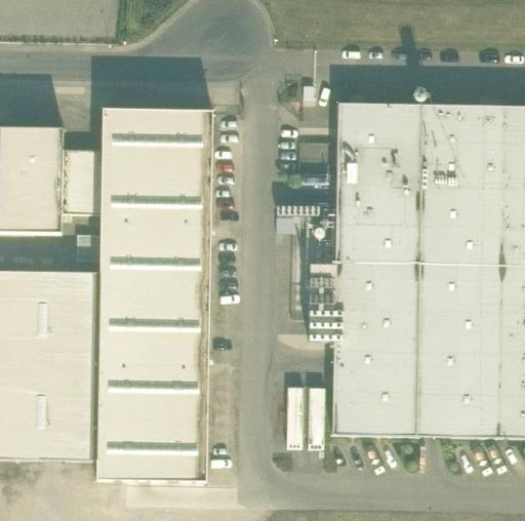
[(313,85),(303,85),(303,97),(313,97),(313,85)]
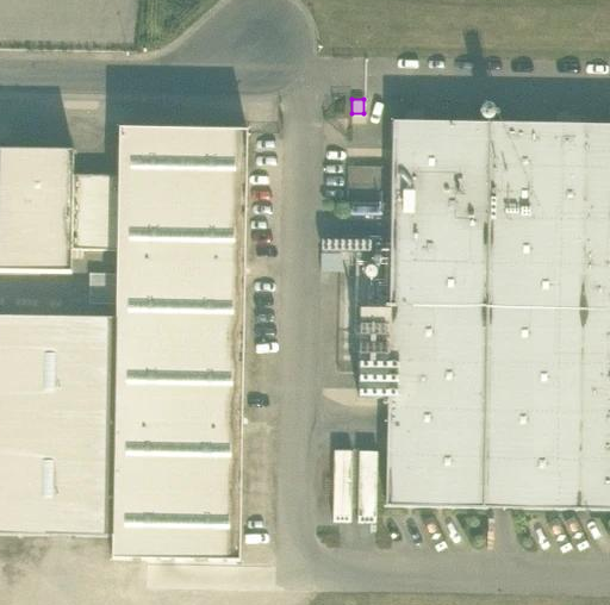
[(483,105),(480,111),(483,116),(487,117),(493,114),(495,110),(492,105),(487,104),(483,105)]
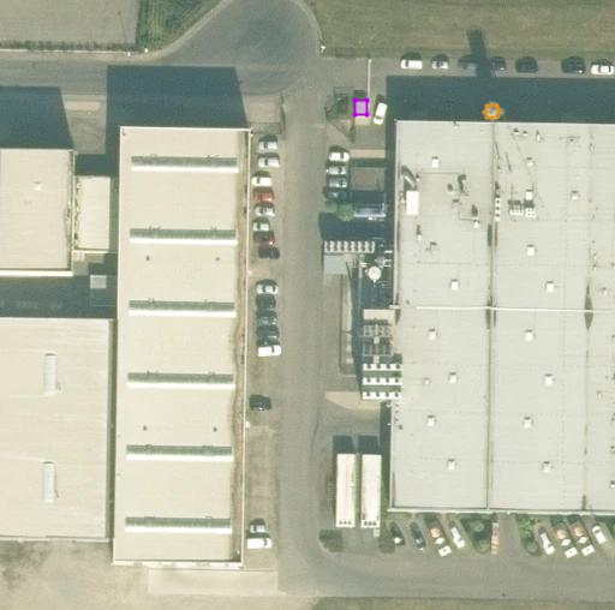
[(614,124),(396,120),(393,310),(390,400),(389,508),(614,512),(614,124)]
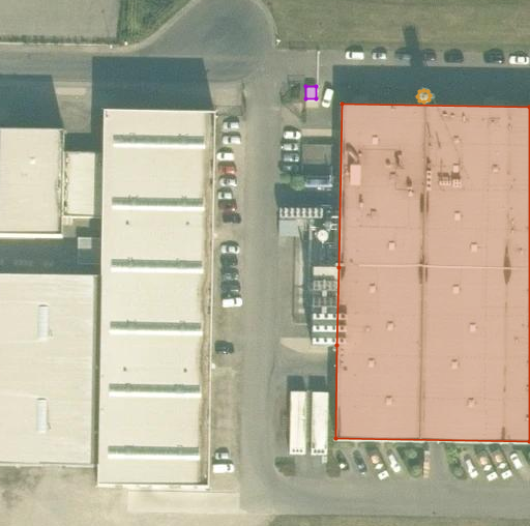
[(104,110),(104,150),(101,215),(101,235),(101,262),(100,274),(97,463),(97,484),(208,486),(214,112),(104,110)]
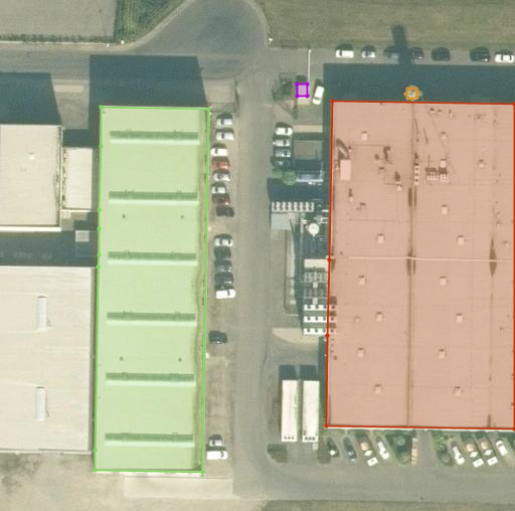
[(0,226),(59,228),(60,208),(61,146),(61,126),(0,124),(0,226)]
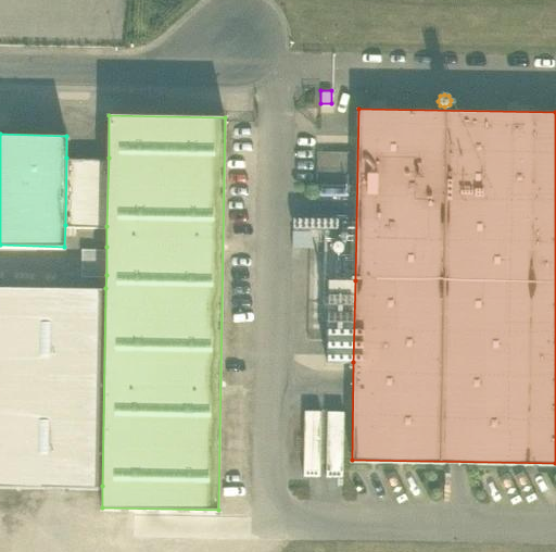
[(65,225),(106,226),(109,158),(66,158),(65,225)]
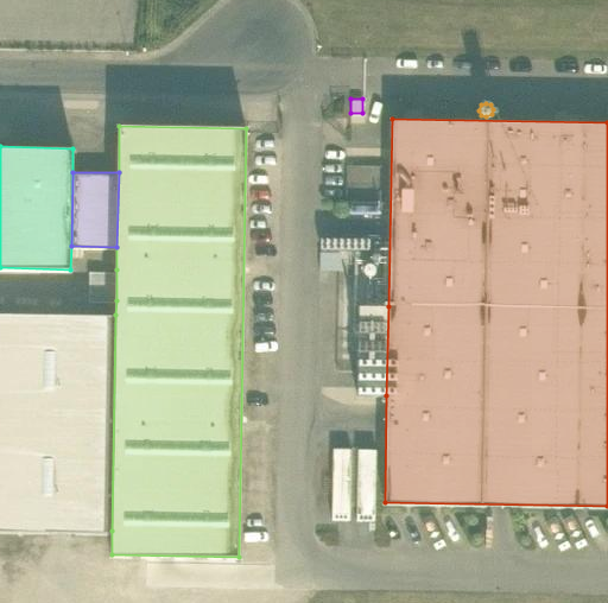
[(371,242),(321,241),(320,254),(369,255),(371,242)]
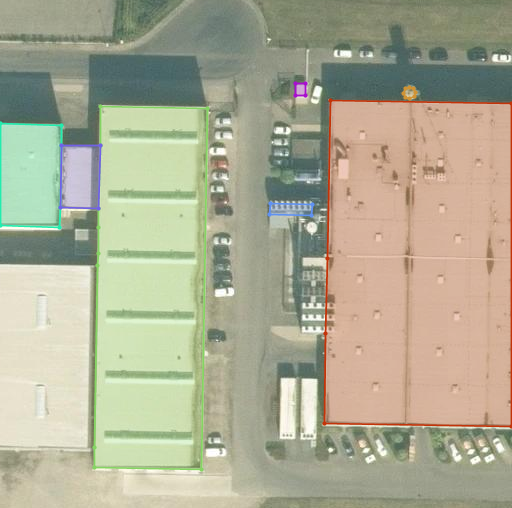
[(285,216),(270,216),(270,228),(284,228),(285,216)]
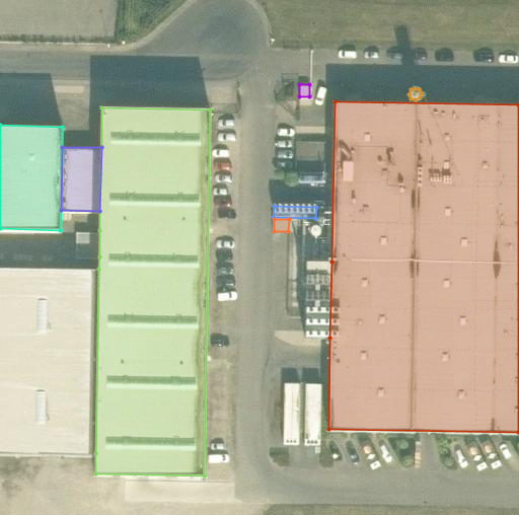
[(76,255),(99,256),(99,230),(76,230),(76,255)]
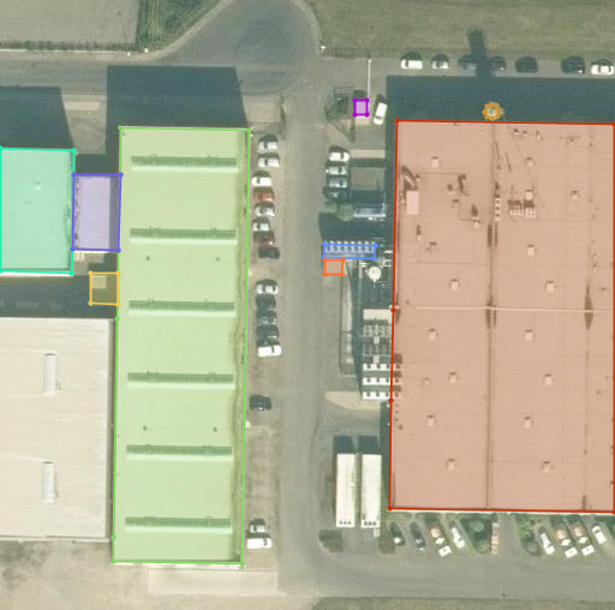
[(380,276),(374,275),(369,279),(370,285),(376,287),(381,282),(380,276)]
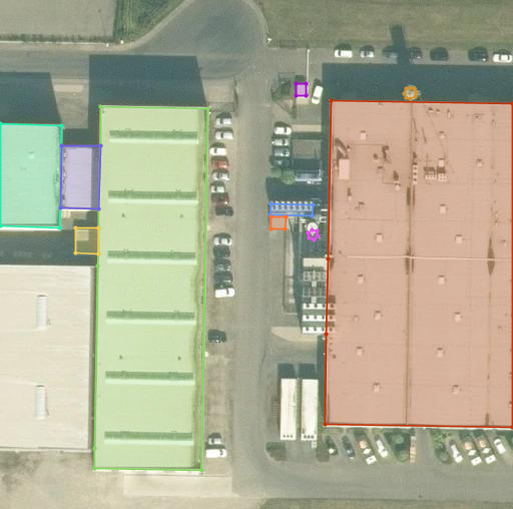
[(302,333),(326,334),(328,259),(303,258),(302,333)]
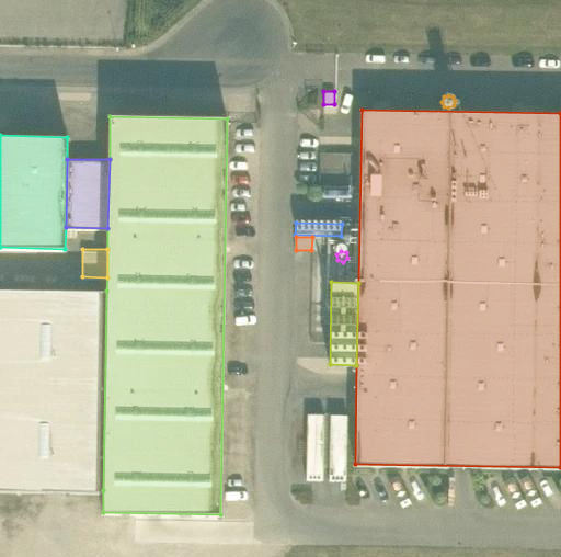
[(106,291),(0,288),(0,488),(103,490),(106,291)]
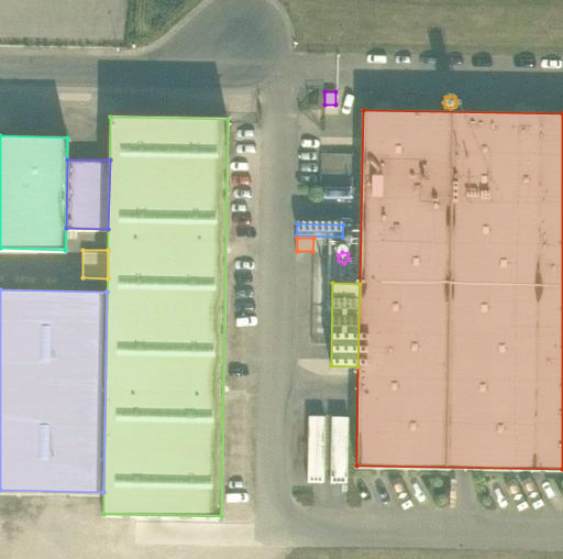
[(349,478),(350,413),(308,413),(307,477),(349,478)]
